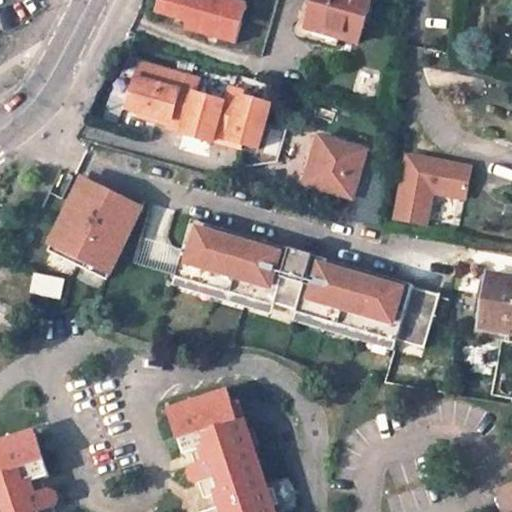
[(235,43),(247,3),(236,0),(155,0),(150,19),(235,43)]
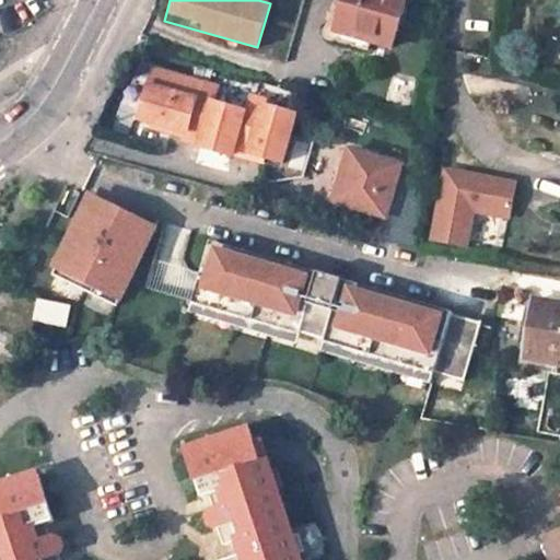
[(345,0),(343,0),(335,0),(327,26),(325,28),(324,33),(324,35),(327,38),(329,38),(334,38),(370,50),(372,41),(336,30),(345,0)]
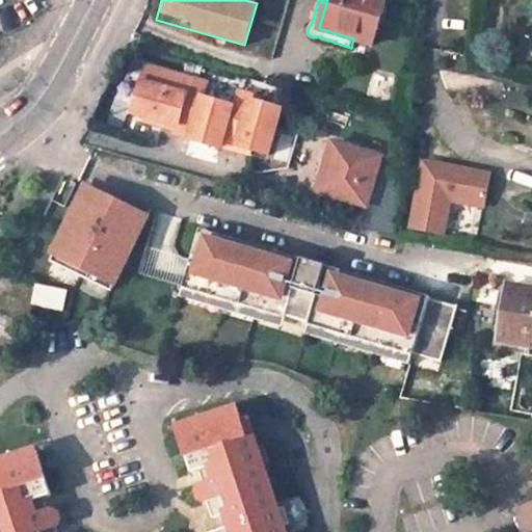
[(372,45),(386,0),(327,0),(319,28),(353,38),(372,45)]
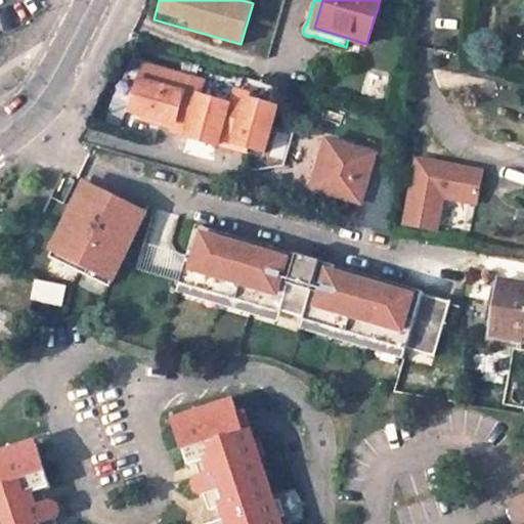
[(175,128),(189,77),(144,64),(131,111),(161,120),(160,123),(175,128)]
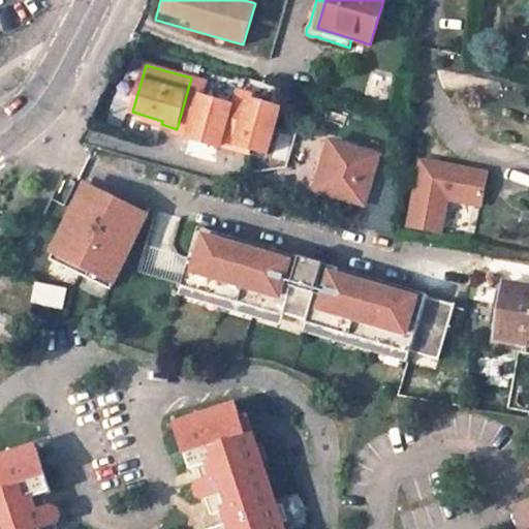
[(220,145),(231,105),(203,97),(207,83),(191,78),(177,129),(176,132),(190,136),(189,138),(219,148),(220,145)]
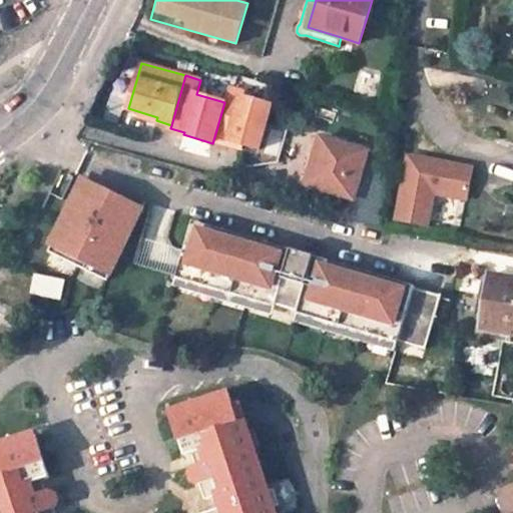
[(259,149),(272,106),(242,97),(243,92),(228,88),(224,102),(213,140),(228,145),(229,141),(259,149)]
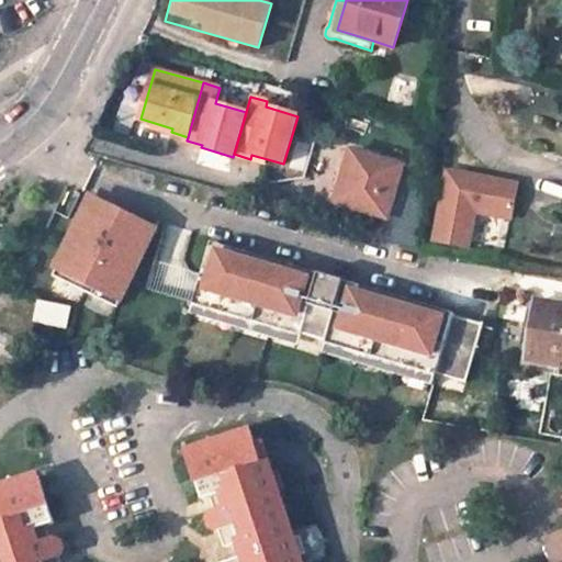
[(403,166),(351,152),(347,169),(337,203),(386,218),(389,218),(397,184),(403,166)]
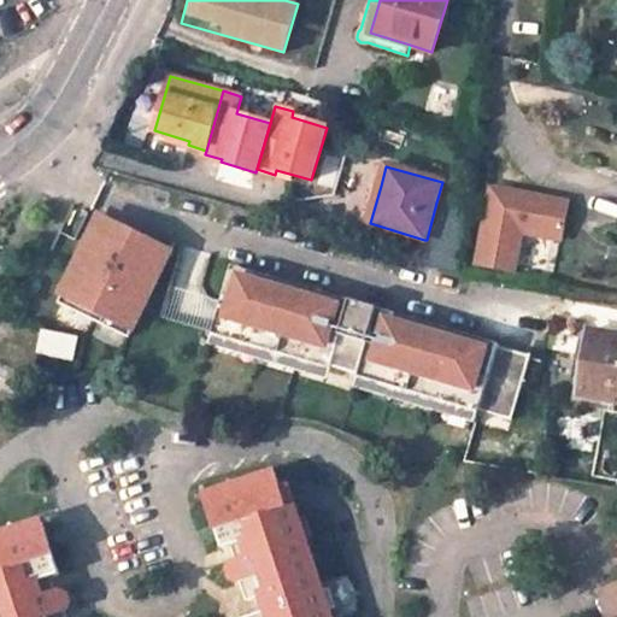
[(381,186),(372,183),(363,221),(370,223),(381,186)]
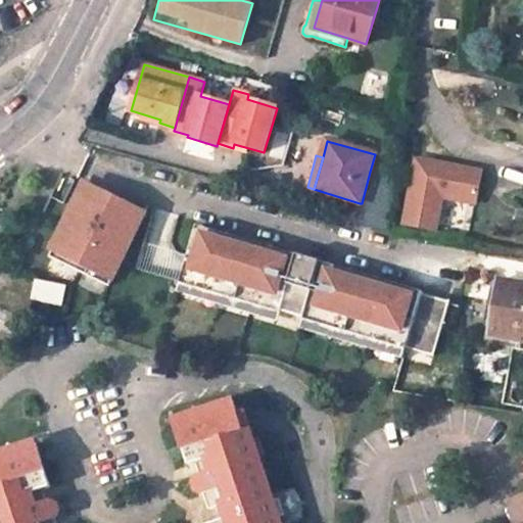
[(416,159),(403,224),(435,230),(441,197),(475,203),(480,172),(416,159)]
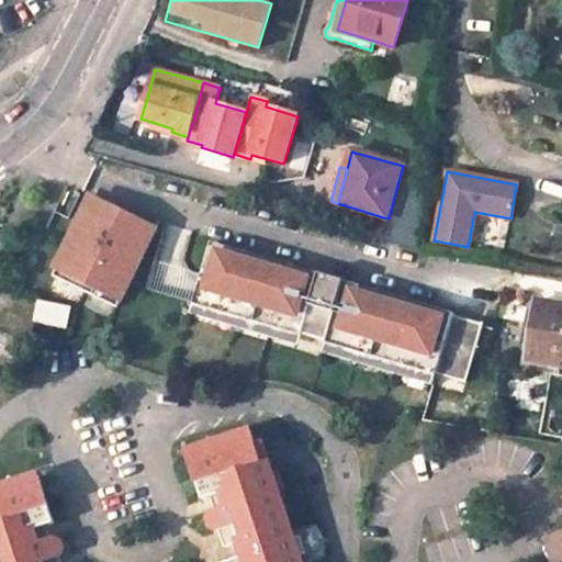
[(416,249),(423,191),(397,184),(389,218),(386,218),(380,238),(416,249)]
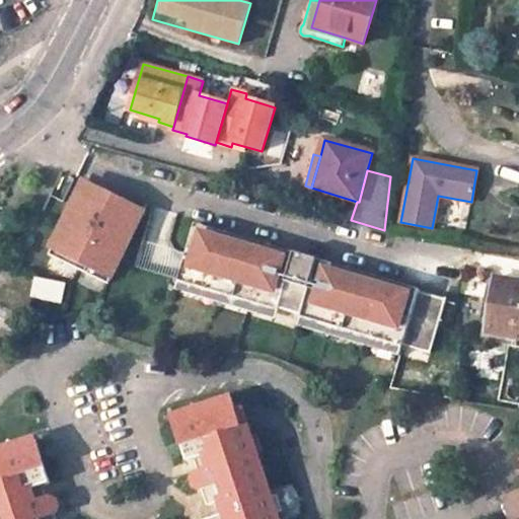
[(86,183),(51,254),(109,284),(146,213),(86,183)]
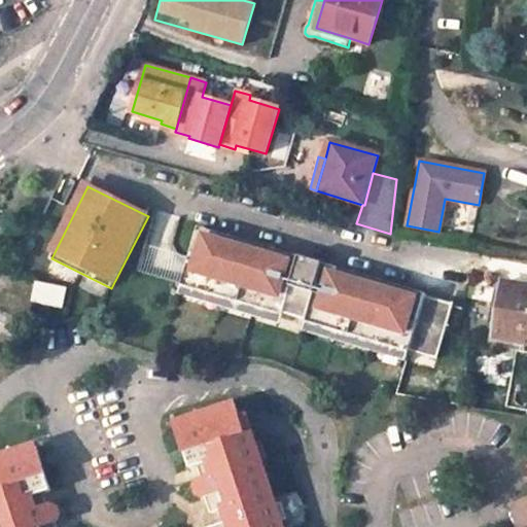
[(428,294),(202,226),(185,283),(440,358),(455,304),(428,296),(428,294)]
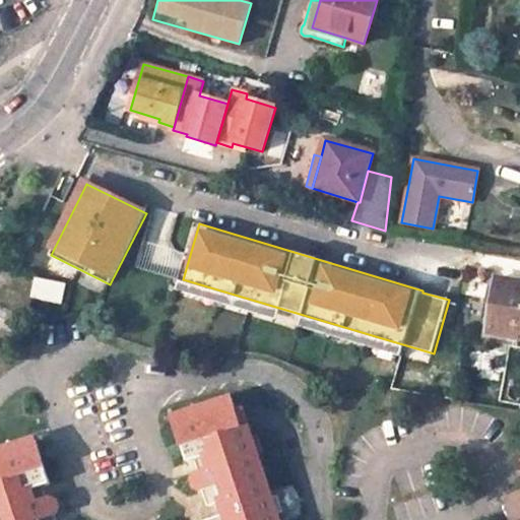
[(519,282),(497,278),(493,303),(488,332),(519,337),(519,336),(519,282)]
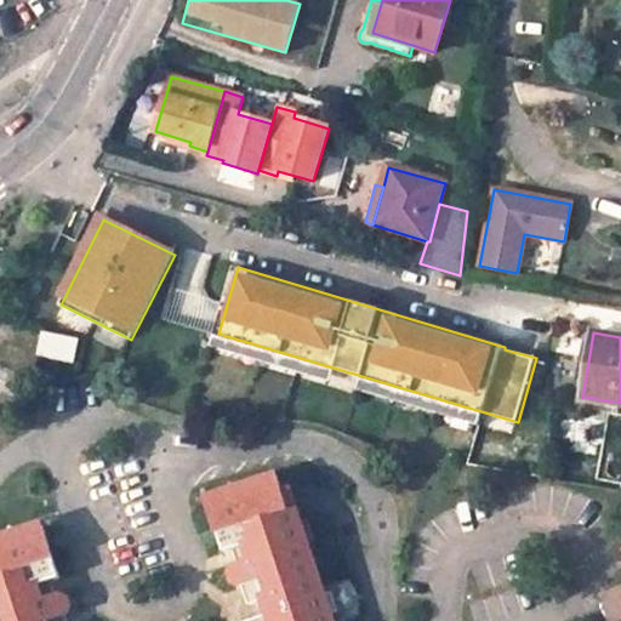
[(75,362),(80,342),(46,335),(43,352),(75,362)]
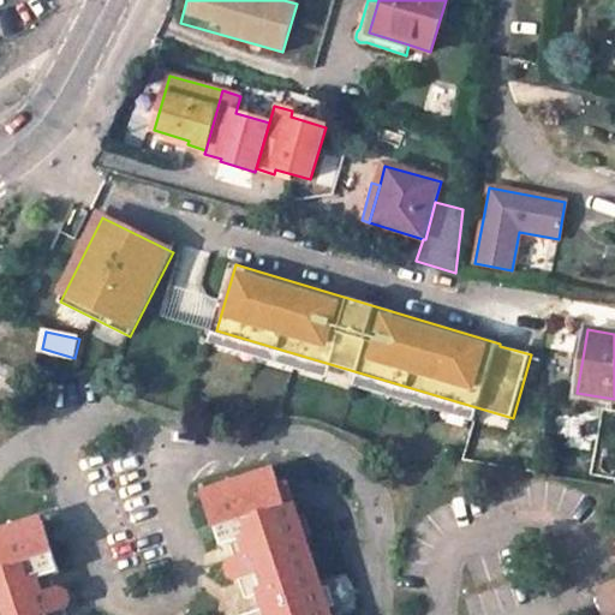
[(583,358),(573,356),(567,393),(563,396),(563,400),(565,401),(568,404),(572,404),(573,402),(613,408),(614,399),(577,393),(583,358)]
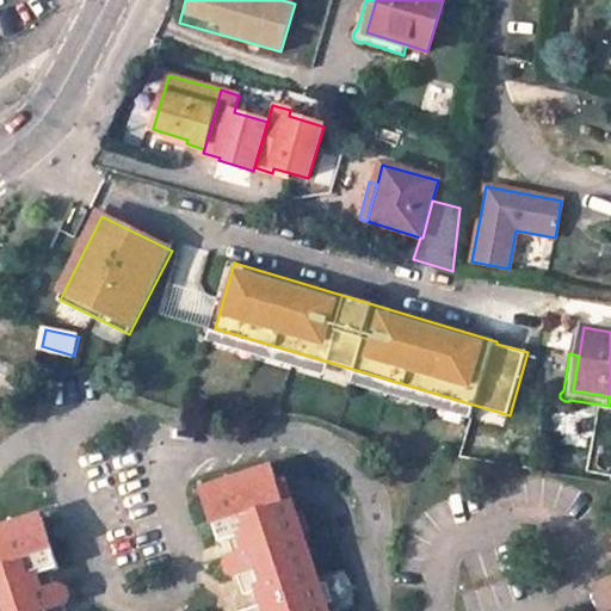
[(328,610),(320,586),(313,588),(297,538),(304,536),(292,500),(285,503),(279,483),(275,469),(207,492),(223,543),(232,541),(238,555),(234,557),(232,561),(230,567),(232,569),(234,574),(238,575),(240,575),(244,575),(252,573),(257,588),(261,587),(270,585),(276,602),(267,604),(245,610),(56,610),(55,606),(65,603),(69,599),(71,596),(71,592),(69,588),(66,585),(63,584),(57,585),(53,569),(61,567),(44,516),(0,529),(0,610),(328,610)]
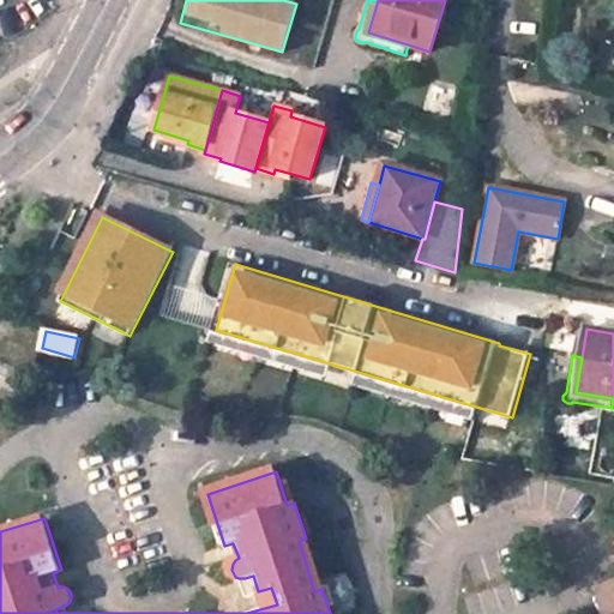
[(294,503),(288,485),(281,486),(287,505),(294,503)]
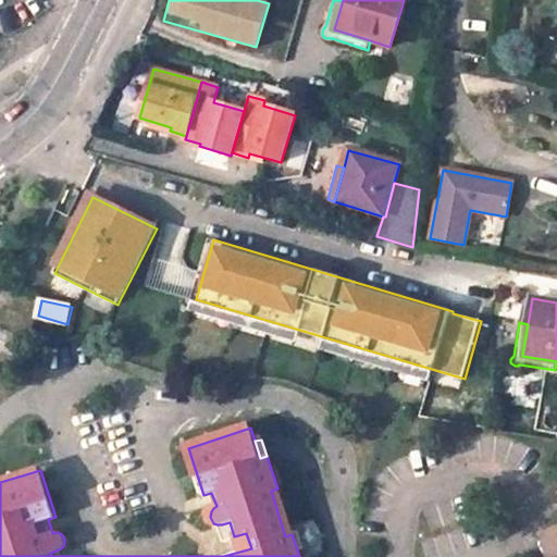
[(234,536),(230,522),(222,524),(226,540),(234,536)]
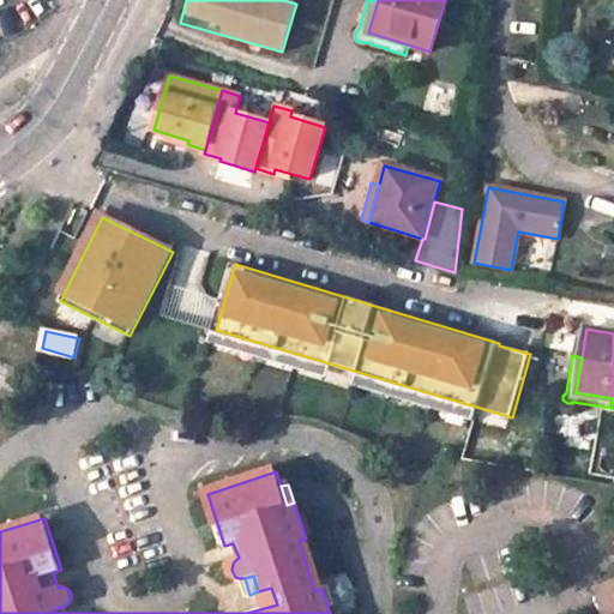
[(263,590),(269,607),(277,605),(271,588),(263,590)]
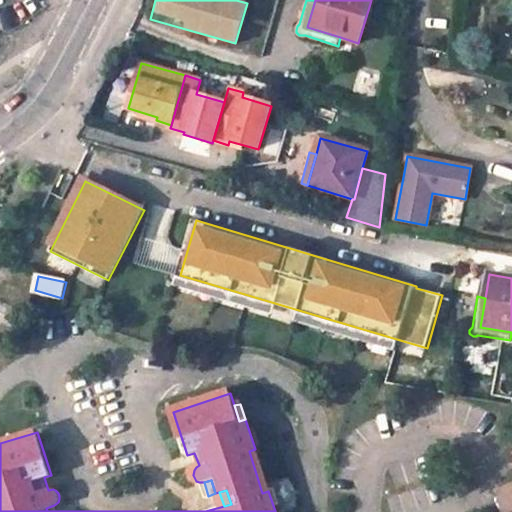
[(498,494),(504,511),(511,511),(511,506),(507,491),(498,494)]
